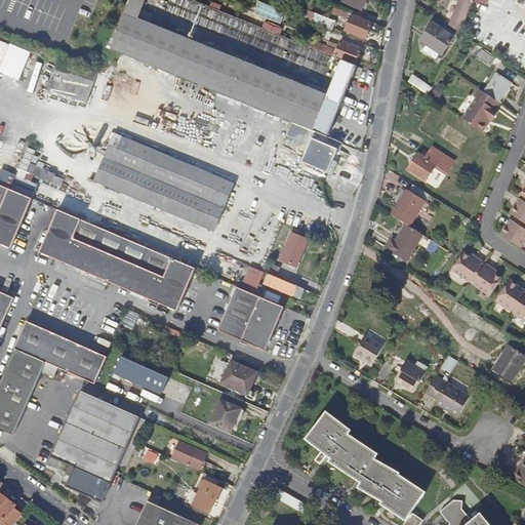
[(151,25),(160,0),(129,0),(108,49),(290,124),(326,138),(356,67),(354,66),(335,58),(321,93),(151,25)]
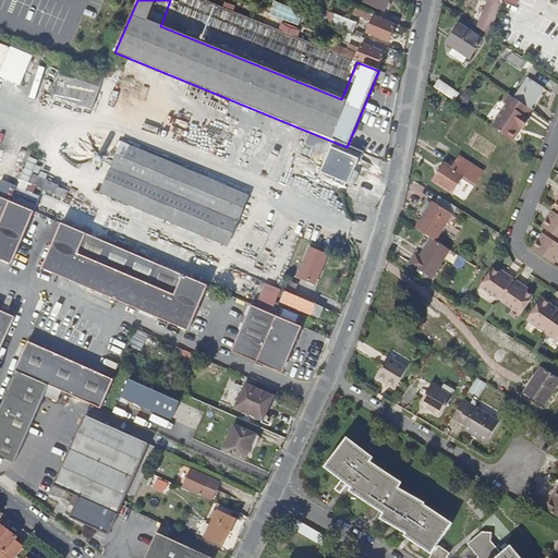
[(386,11),(389,0),(365,0),(365,2),(386,11)]
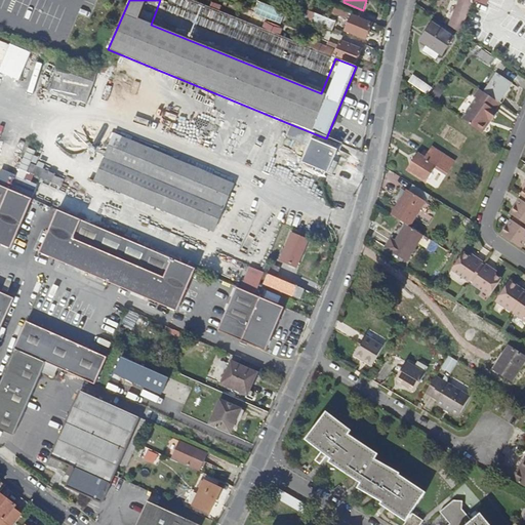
[(459,32),(473,0),(459,0),(449,26),(459,32)]
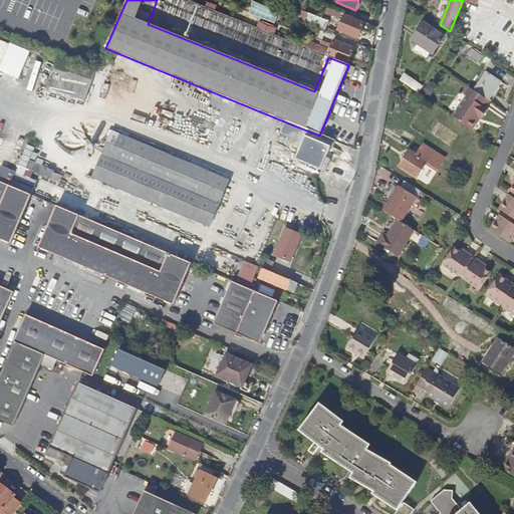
[(255,1),(250,13),(276,22),(280,10),(255,1)]
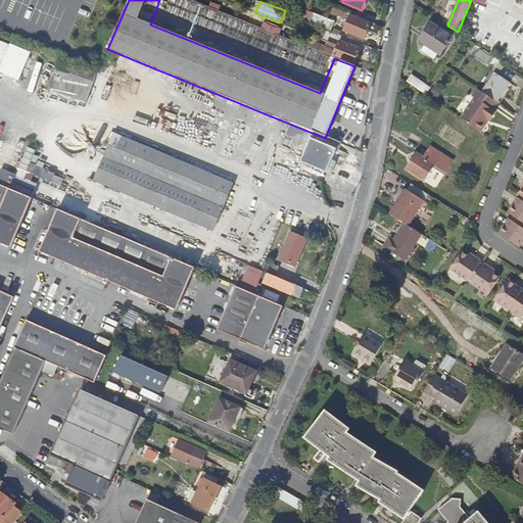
[(345,17),(347,13),(334,8),(332,12),(345,17)]
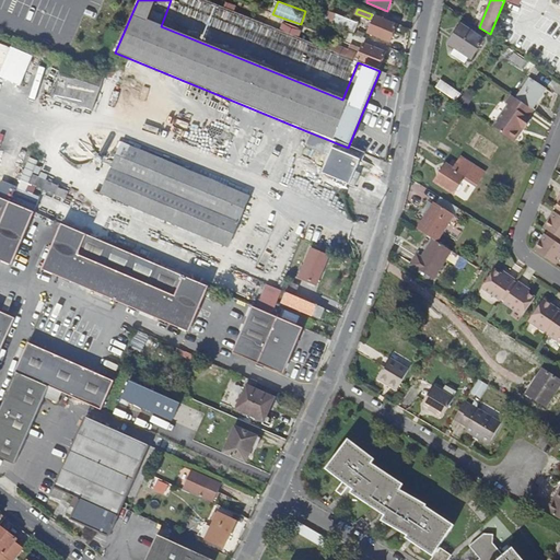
[(360,25),(352,22),(337,15),(334,25),(354,34),(356,35),(360,25)]
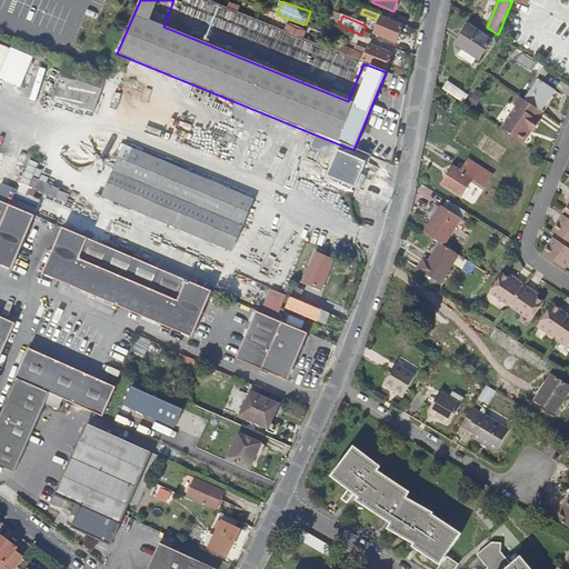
[(380,18),(375,33),(397,42),(403,27),(380,18)]
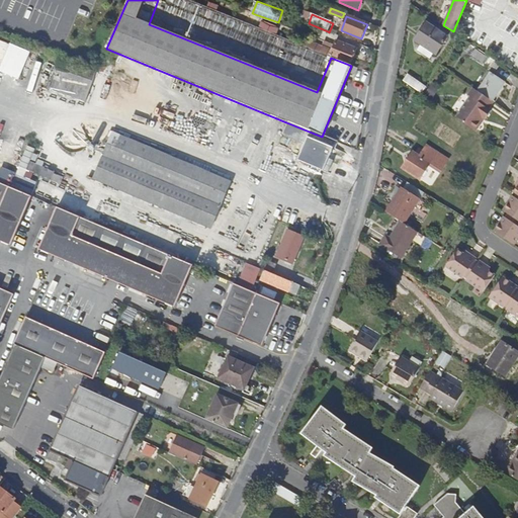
[(417,51),(430,60),(435,53),(436,54),(447,36),(426,24),(416,39),(422,44),(417,51)]
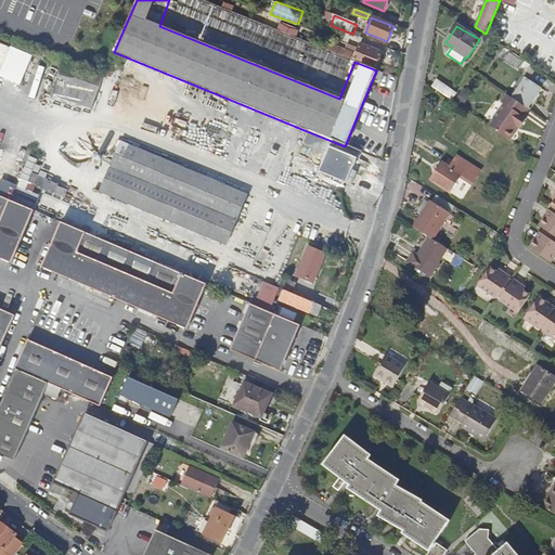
[(382,53),(384,47),(362,38),(360,44),(382,53)]
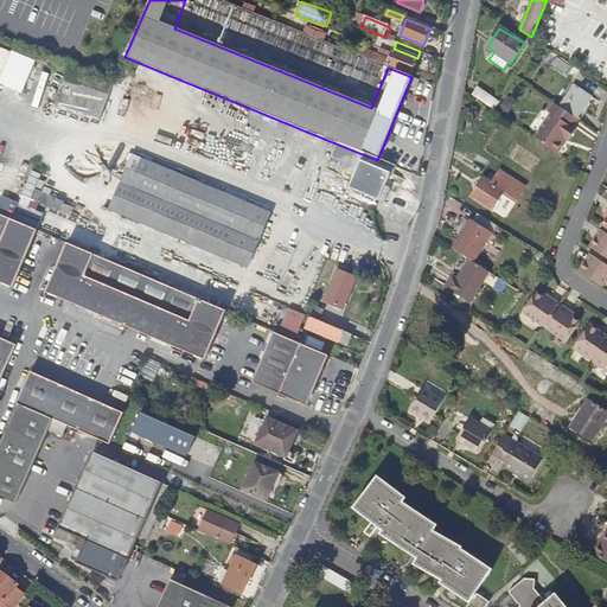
[(0,81),(13,50),(0,44),(0,81)]
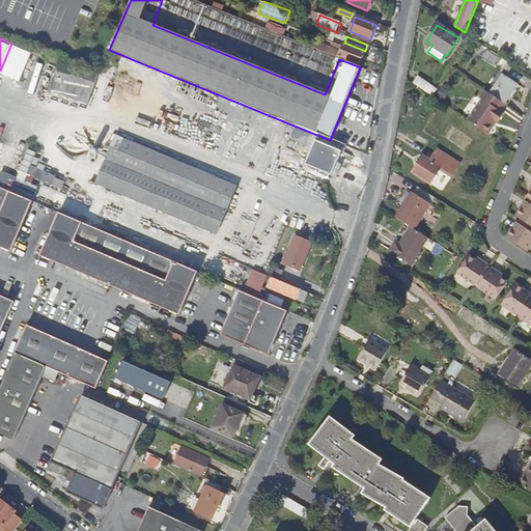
[(327,54),(330,48),(310,39),(307,46),(327,54)]
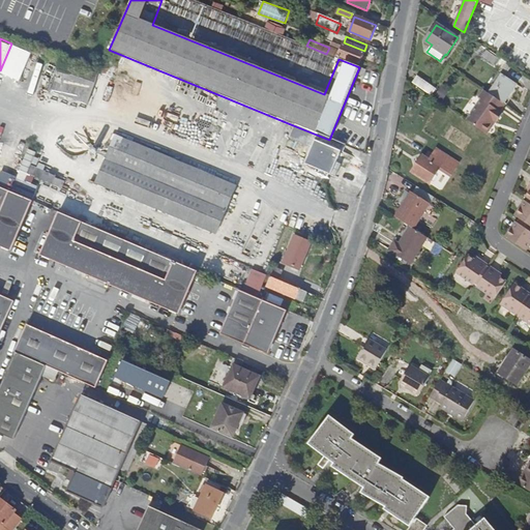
[(357,66),(364,51),(344,42),(336,58),(339,59),(357,66)]
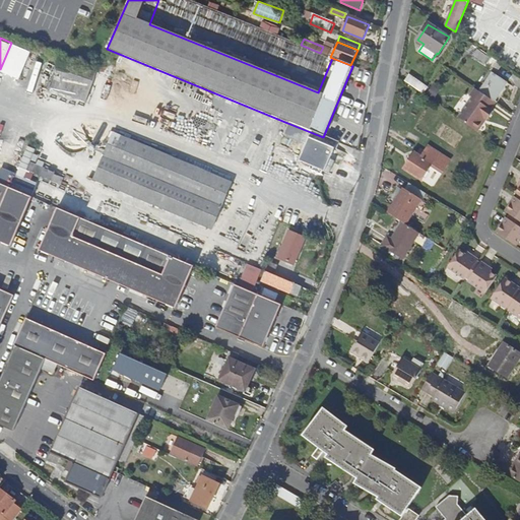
[(473,54),(486,63),(490,58),(476,49),(473,54)]
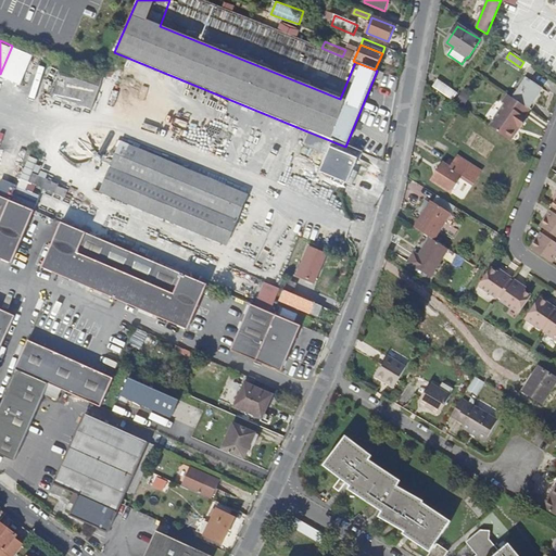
[(92,109),(100,85),(61,72),(52,97),(92,109)]
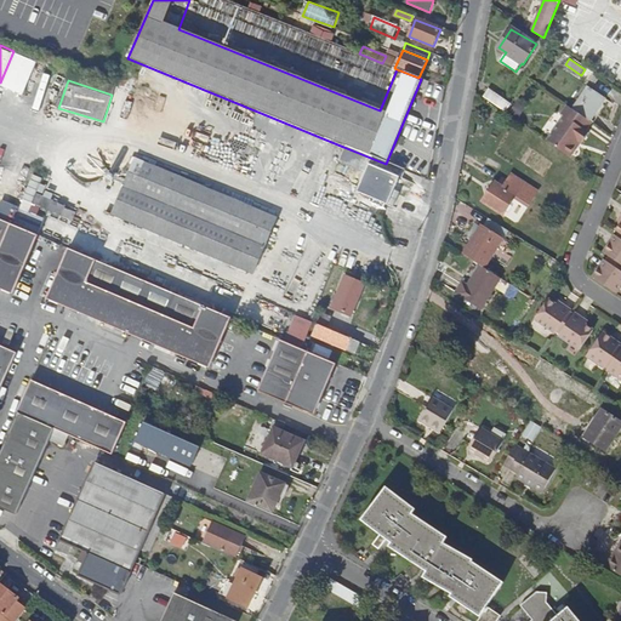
[(426,90),(429,83),(423,80),(420,89),(426,90)]
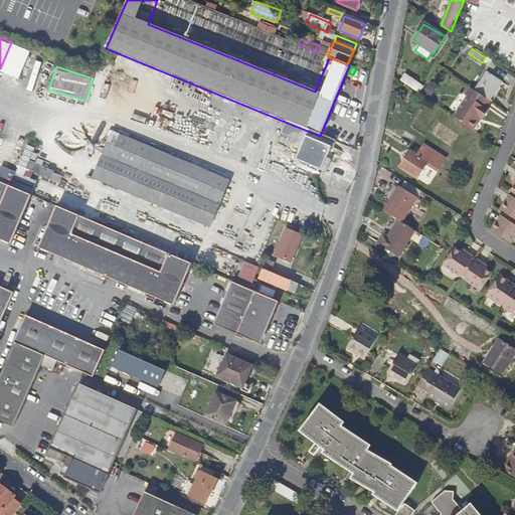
[(487,71),(476,89),(491,99),(501,80),(487,71)]
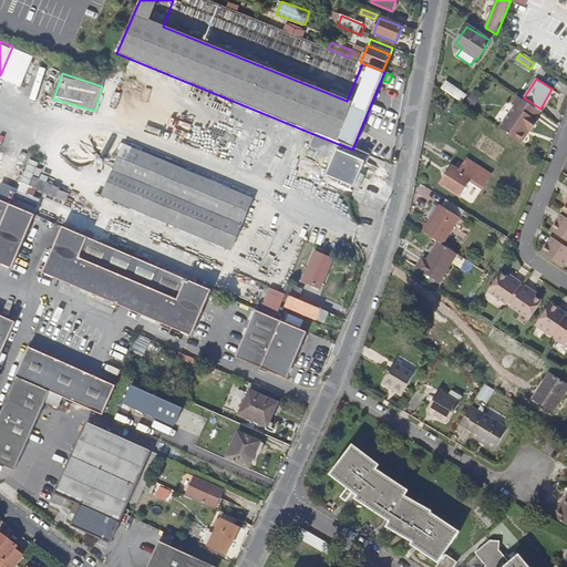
[(446,81),(441,88),(462,102),(466,95),(446,81)]
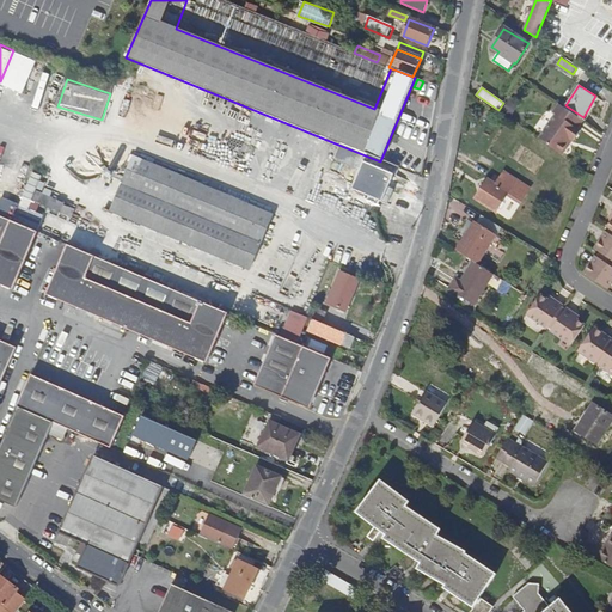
[(540,140),(562,154),(565,153),(569,148),(567,142),(571,138),(575,140),(581,130),(577,128),(583,120),(560,104),(554,112),(557,115),(540,140)]
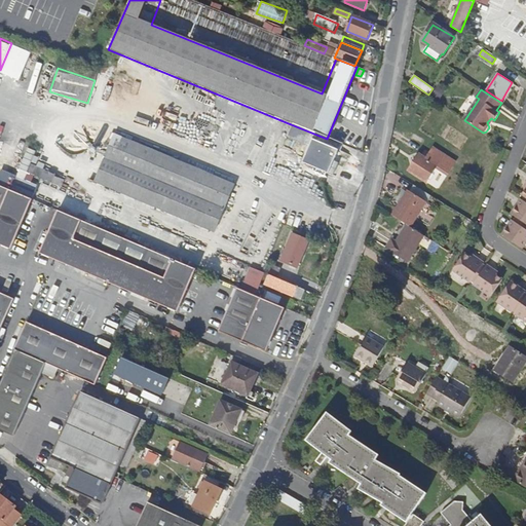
[(330,163),(338,144),(327,139),(291,124),(285,137),(305,146),(303,152),(330,163)]
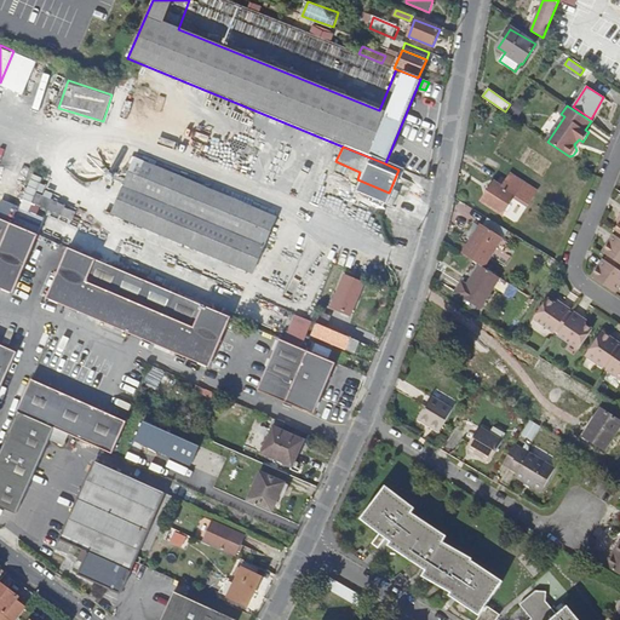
[(127,159),(104,213),(246,271),(270,216),(127,159)]
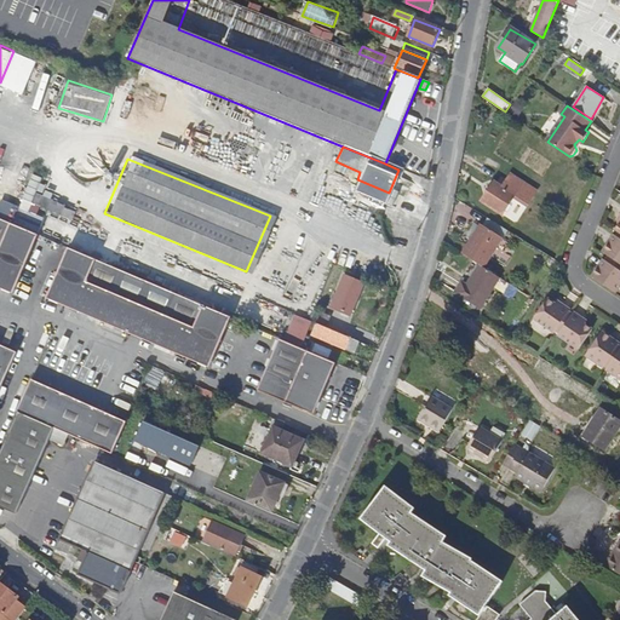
[(33,173),(23,206),(3,199),(0,204),(0,214),(21,222),(22,218),(42,225),(45,216),(35,213),(38,205),(59,212),(62,201),(41,195),(47,178),(33,173)]
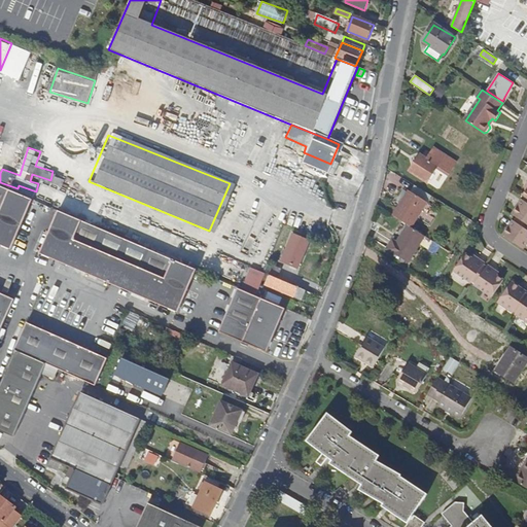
[(409,170),(427,182),(436,167),(449,174),(456,163),(433,148),(426,159),(419,154),(409,170)]
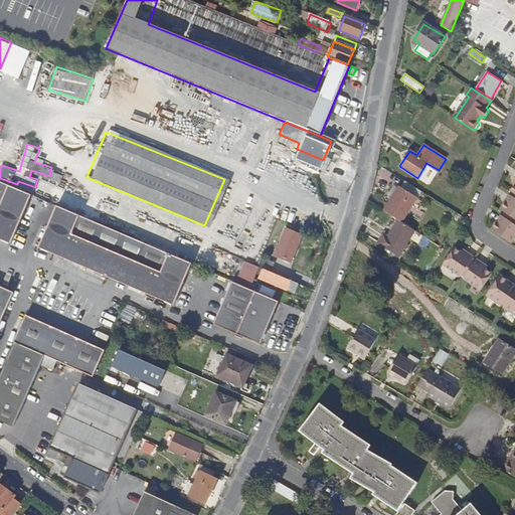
[(319,170),(323,160),(297,149),(293,159),(319,170)]
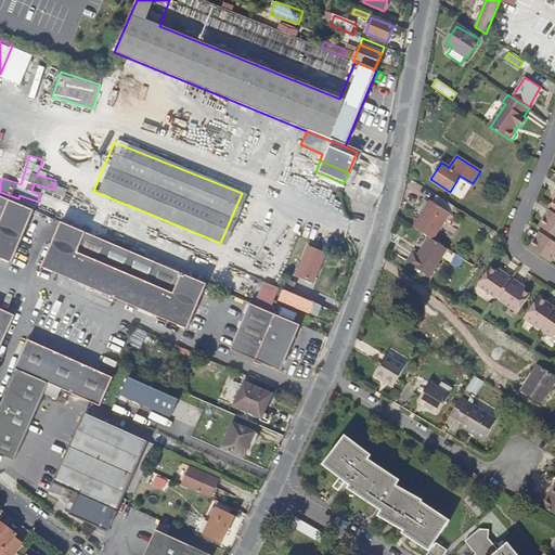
[(0,258),(13,263),(35,213),(0,197),(0,258)]
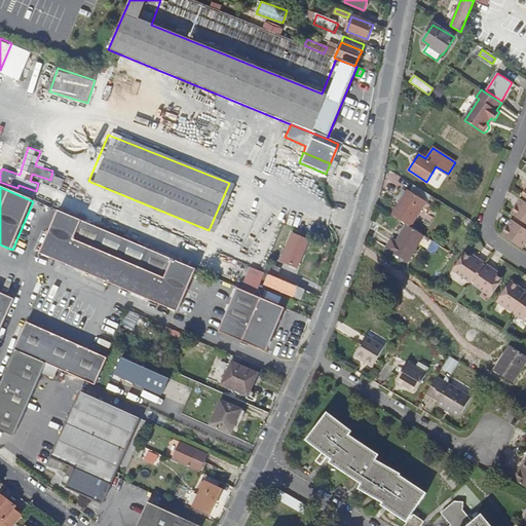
[(392,216),(407,225),(411,228),(427,202),(409,190),(392,216)]
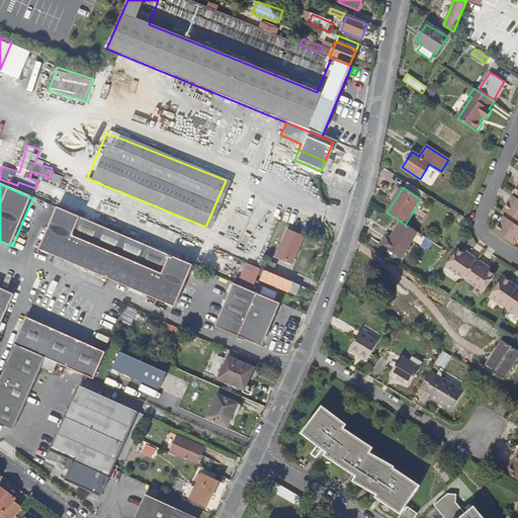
[(504,210),(509,213),(517,220),(517,197),(514,195),(504,210)]
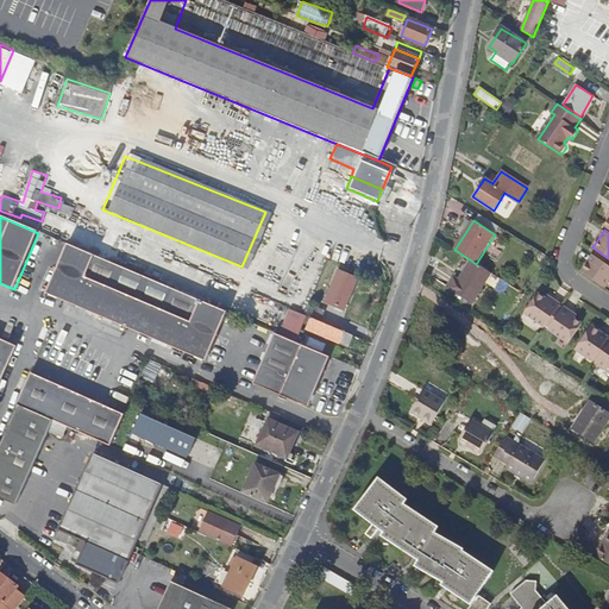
[(207,363),(227,313),(68,245),(48,295),(207,363)]
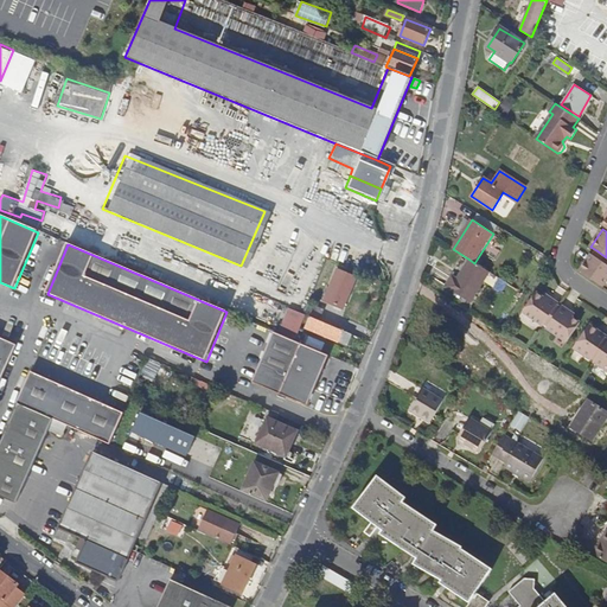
[(606,257),(596,250),(594,254),(606,262),(606,257)]
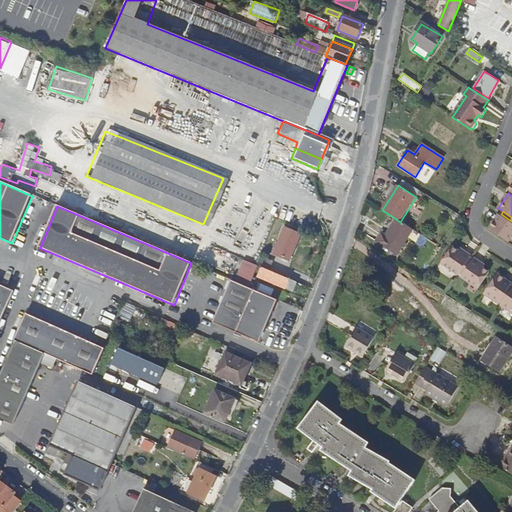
[(489,228),(509,241),(511,237),(511,221),(501,214),(500,213),(499,213),(489,228)]
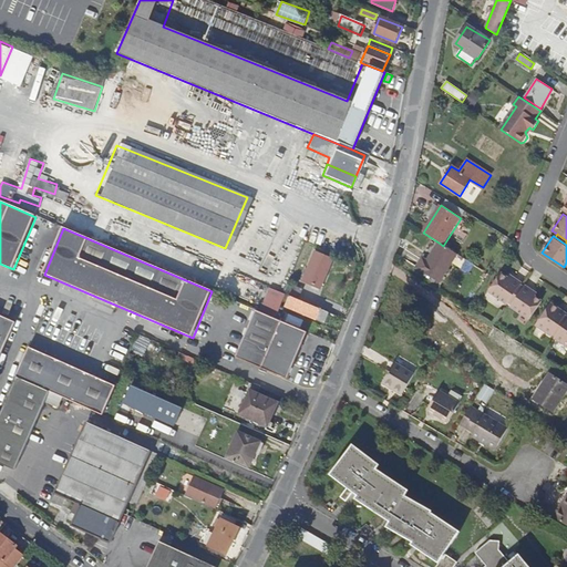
[(443,246),(439,243),(426,263),(423,260),(416,270),(440,285),(459,255),(443,246)]
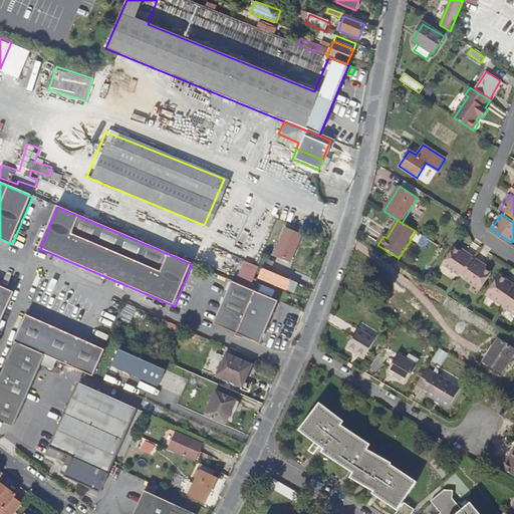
[(284,227),(273,254),(289,261),(300,235),(284,227)]
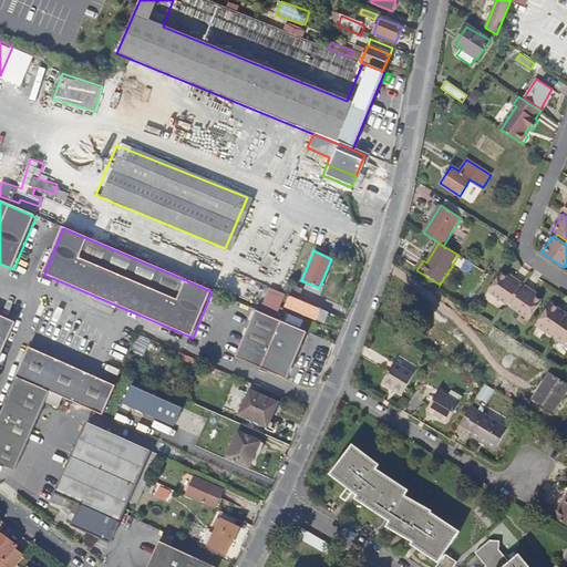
[(501,272),(488,290),(507,303),(508,302),(521,285),(522,282),(509,275),(508,278),(501,272)]
